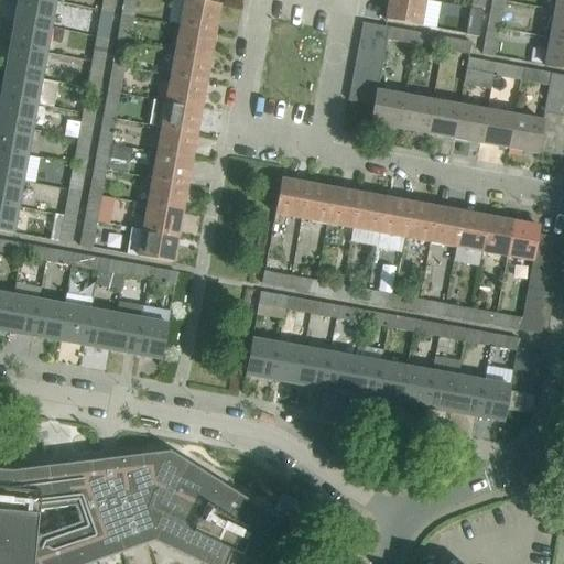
[(49,0),(19,0),(15,21),(50,26),(54,1),(49,0)]
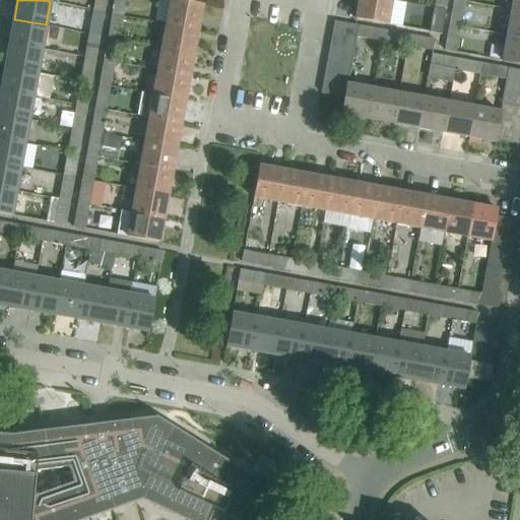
[(94,0),(92,9),(105,11),(106,0),(94,0)]
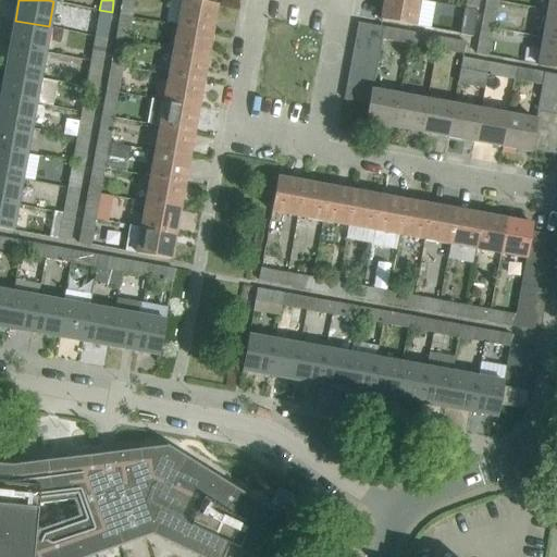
[(122,0),(120,14),(132,16),(135,0),(122,0)]
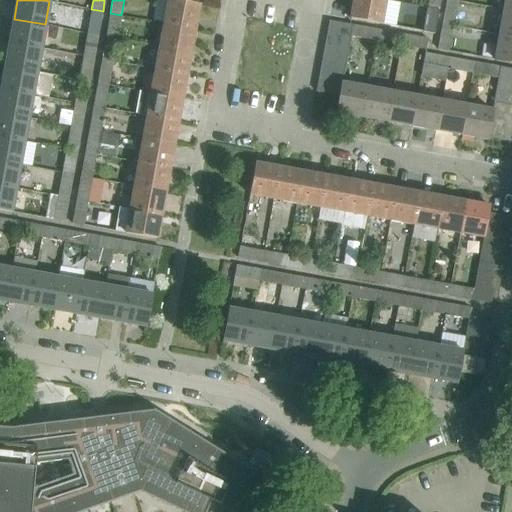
[(156,0),(153,21),(163,23),(195,29),(199,5),(174,0),(156,0)]
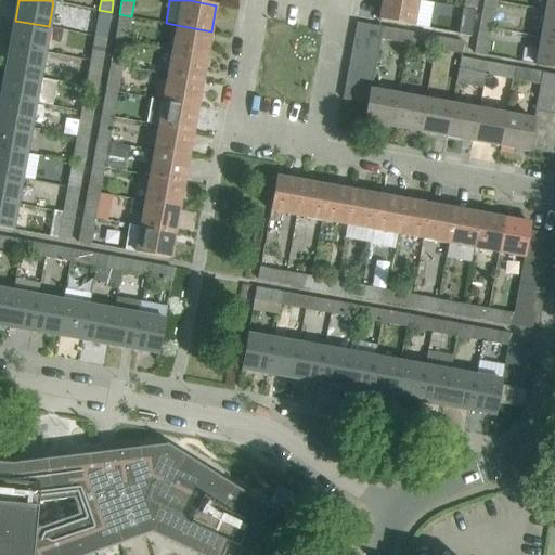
[(416,0),(382,0),(378,21),(413,26),(417,0),(416,0)]
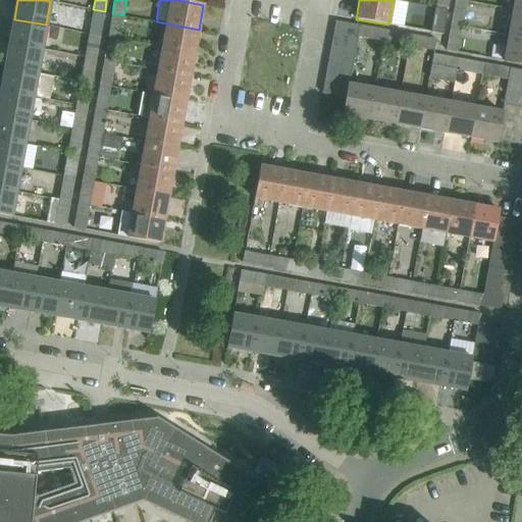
[(437,0),(436,8),(448,10),(449,0),(437,0)]
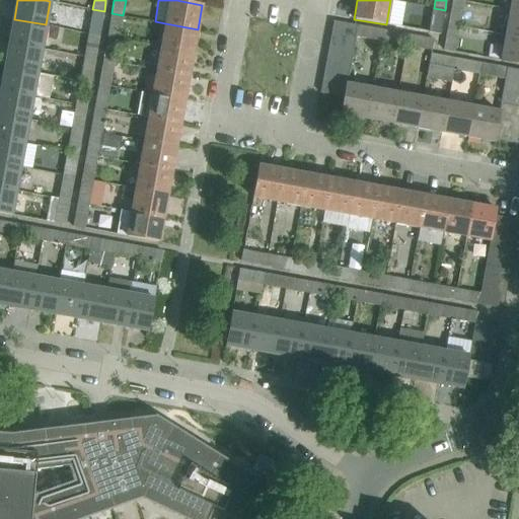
[(452,0),(448,24),(459,26),(464,1),(458,0),(452,0)]
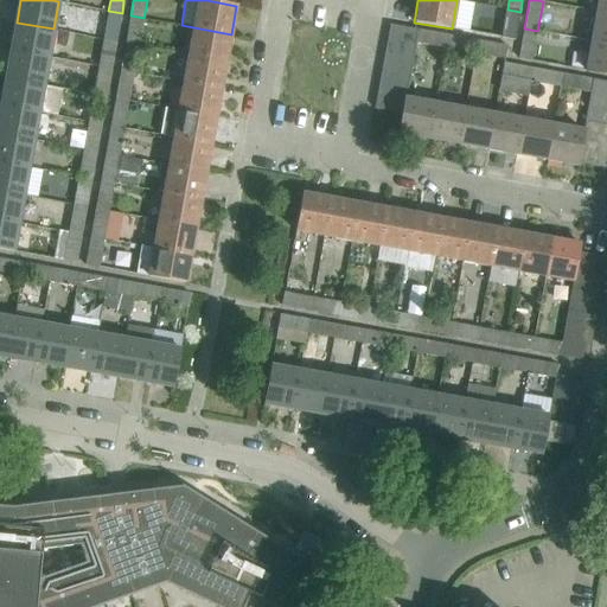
[(606,12),(606,0),(598,0),(596,11),(606,12)]
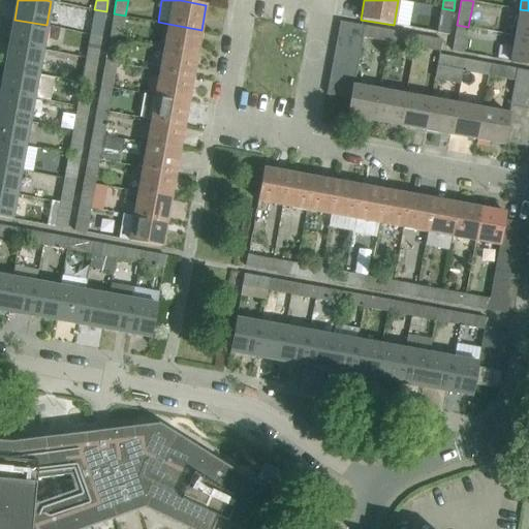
[(448,35),(454,10),(442,8),(437,33),(448,35)]
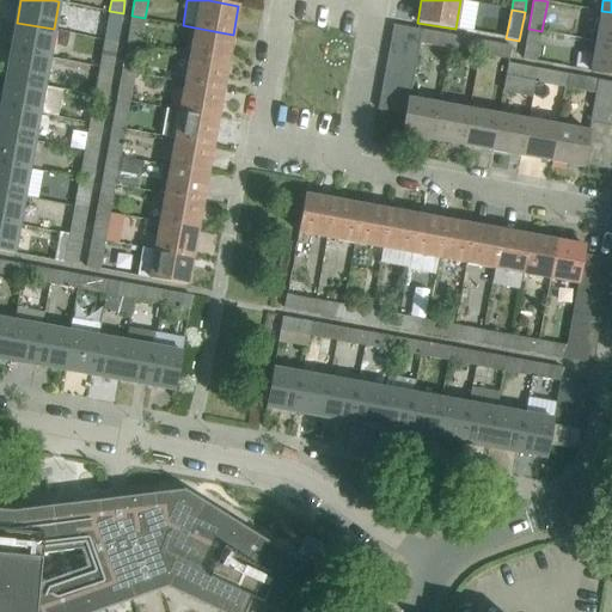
[(109,11),(104,38),(117,41),(123,13),(109,11)]
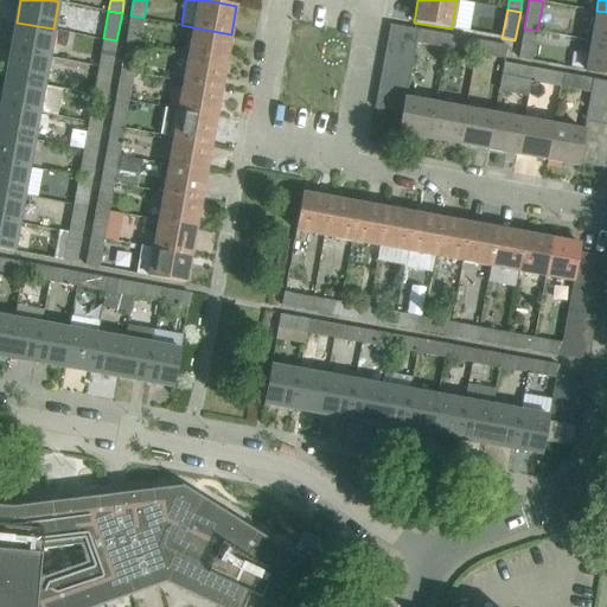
[(606,43),(606,12),(596,11),(590,40),(606,43)]
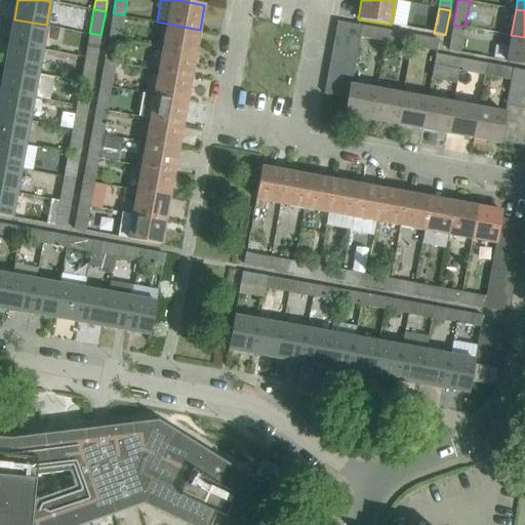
[(109,37),(120,39),(124,15),(113,13),(109,37)]
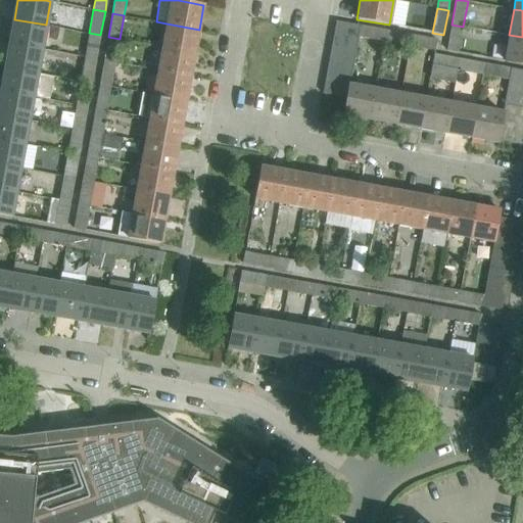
[(14,19),(9,43),(42,49),(46,25),(14,19)]
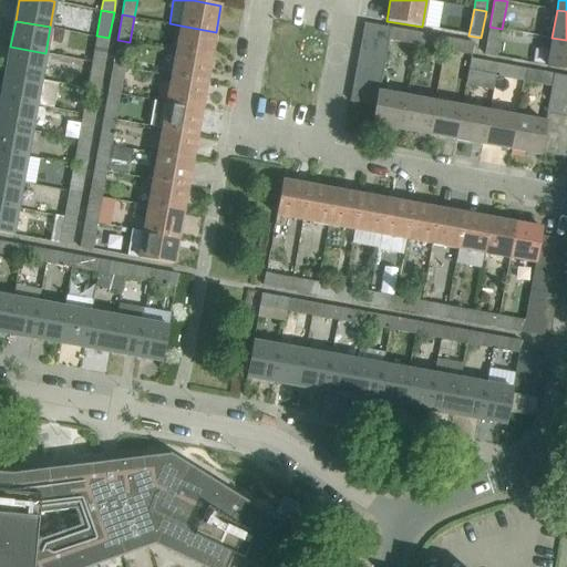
[(364,23),(362,35),(388,41),(389,40),(391,28),(364,23)]
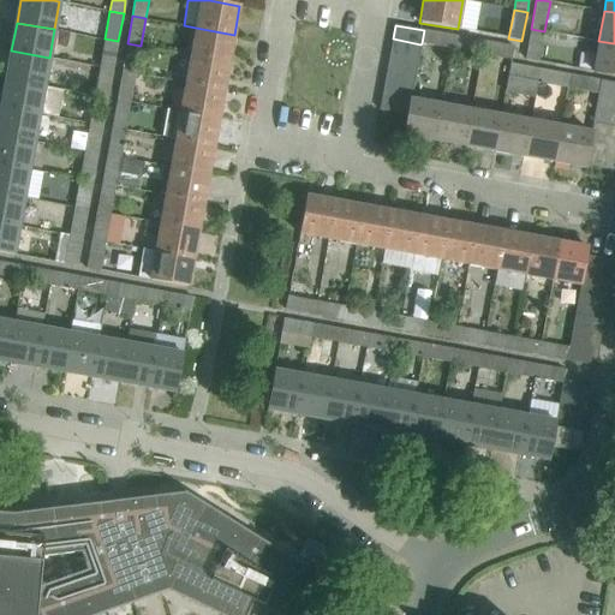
[(196,28),(191,54),(230,61),(234,35),(196,28)]
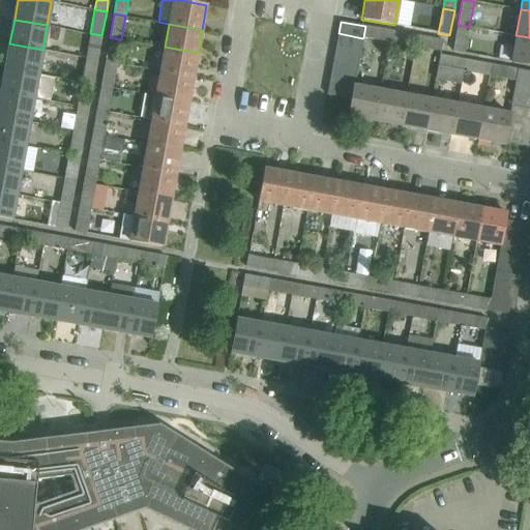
[(465,53),(469,27),(458,25),(453,51),(465,53)]
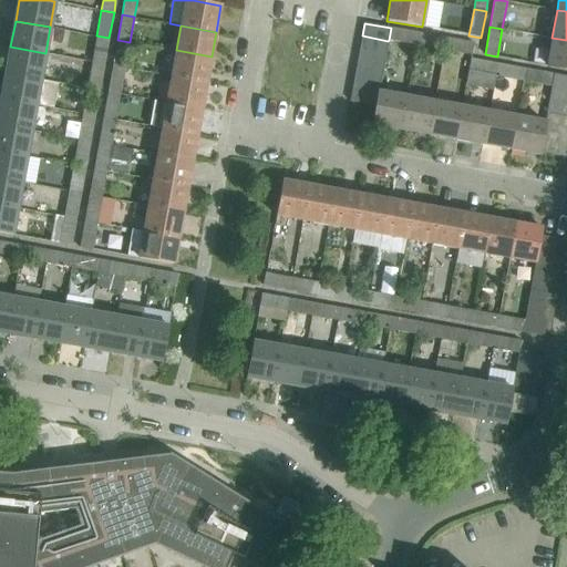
[(391,28),(389,41),(416,45),(419,33),(391,28)]
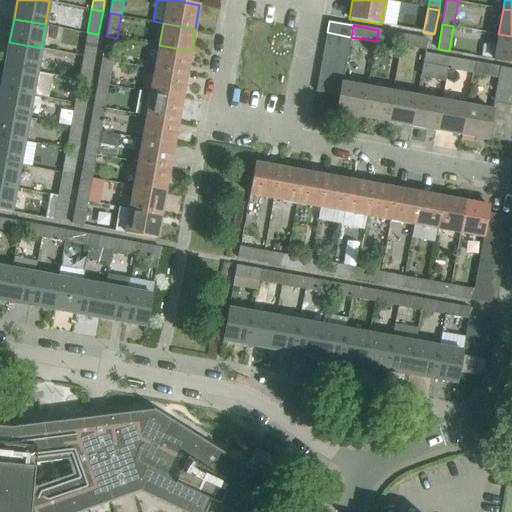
[(378,30),(376,41),(401,45),(403,34),(378,30)]
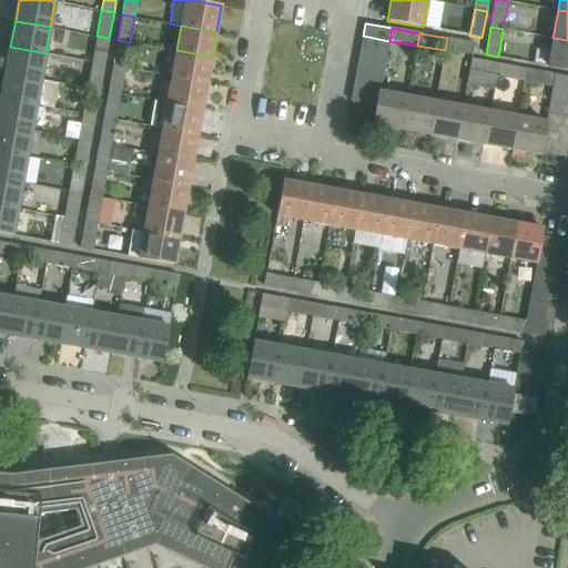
[(97,36),(92,61),(104,63),(109,38),(97,36)]
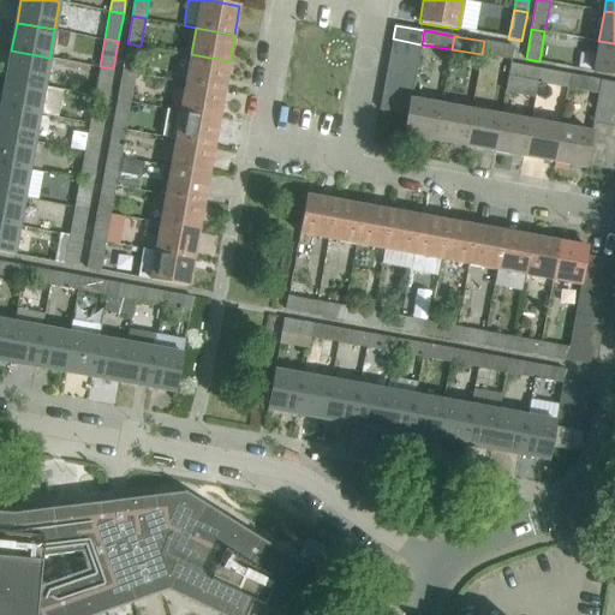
[(390,53),(418,58),(421,45),(393,39),(390,53)]
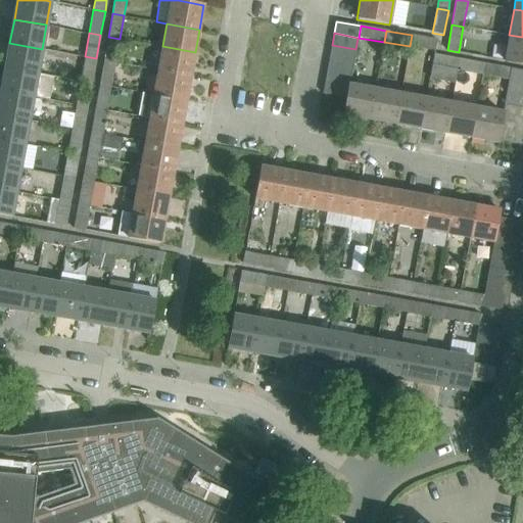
[(412,35),(410,46),(435,51),(437,40),(412,35)]
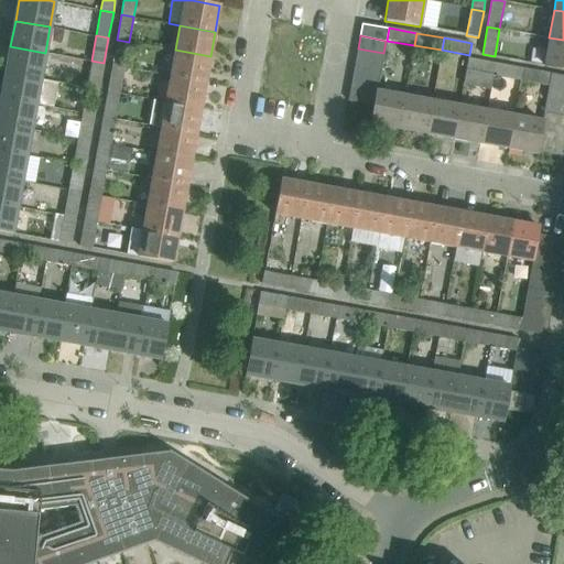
[(544,66),(563,69),(563,40),(549,38),(544,66)]
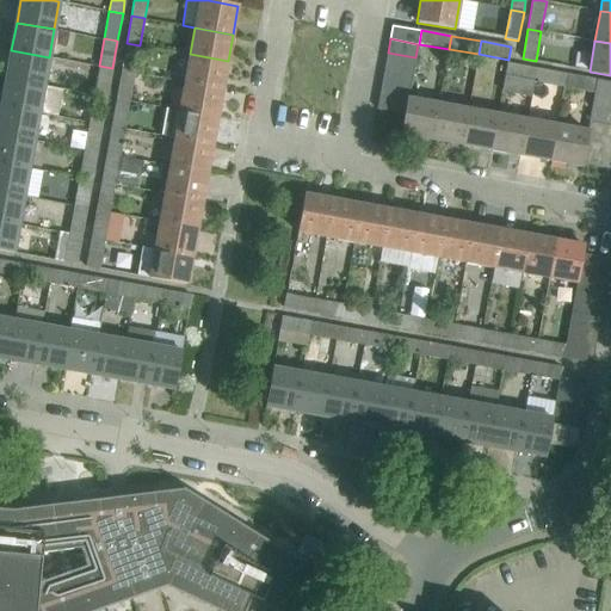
[(135,74),(140,45),(127,43),(122,72),(135,74)]
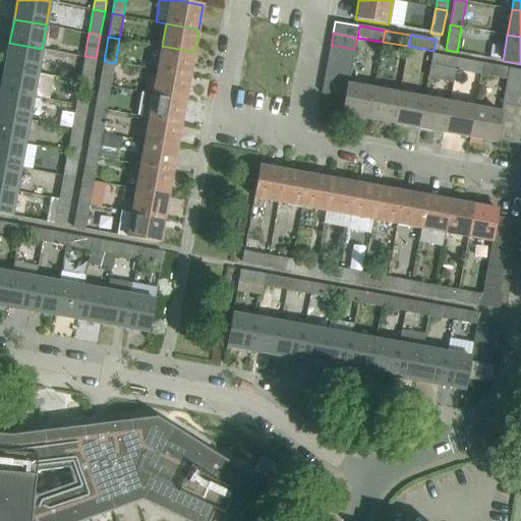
[(9,43),(5,67),(38,72),(42,49),(9,43)]
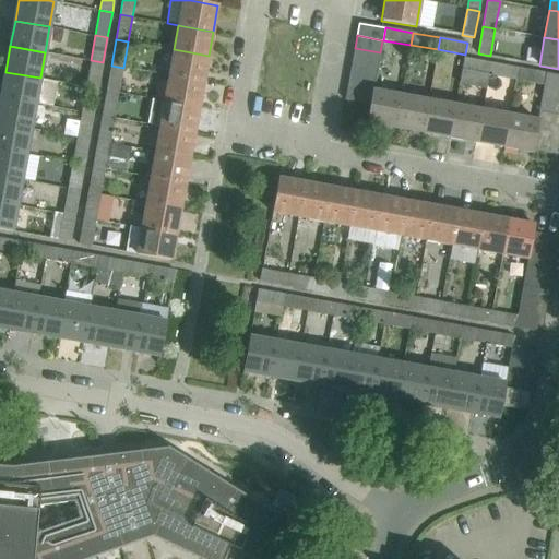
[(355,48),(353,61),(378,66),(380,52),(355,48)]
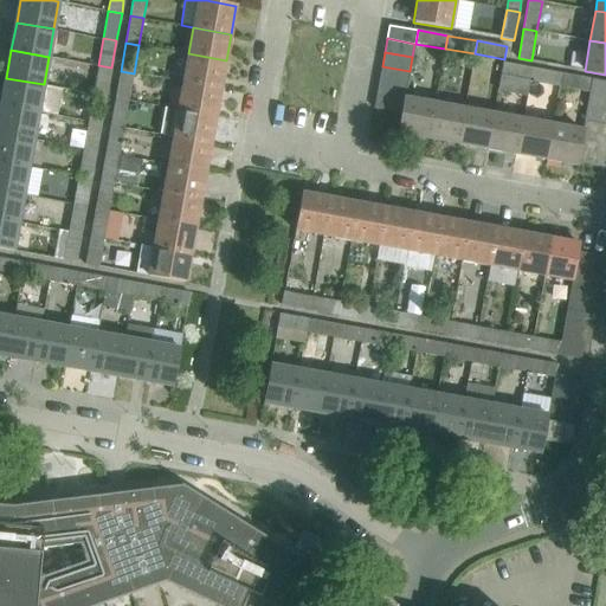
[(221,88),(226,60),(188,53),(184,82),(221,88)]
